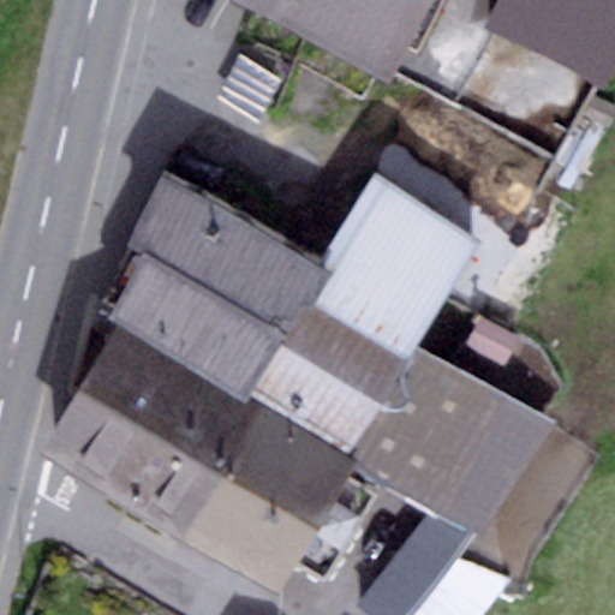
[(233,0),(260,13),(266,0),(233,0)]
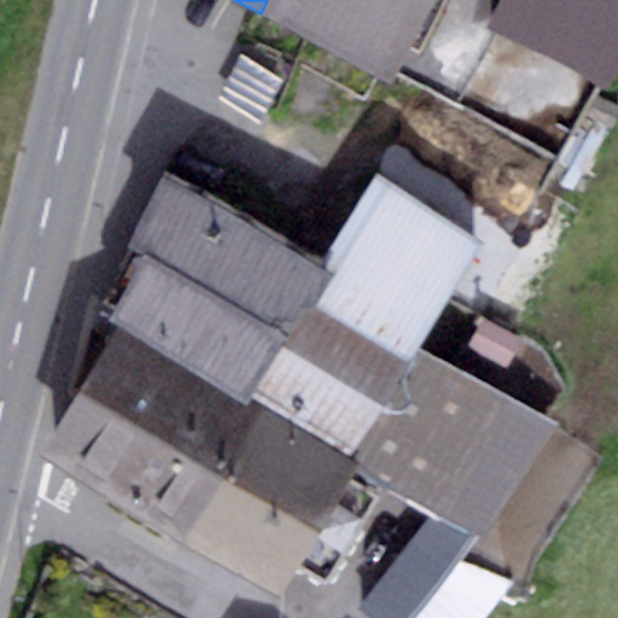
[(617,0),(497,0),(485,24),(607,89),(617,68),(617,0)]
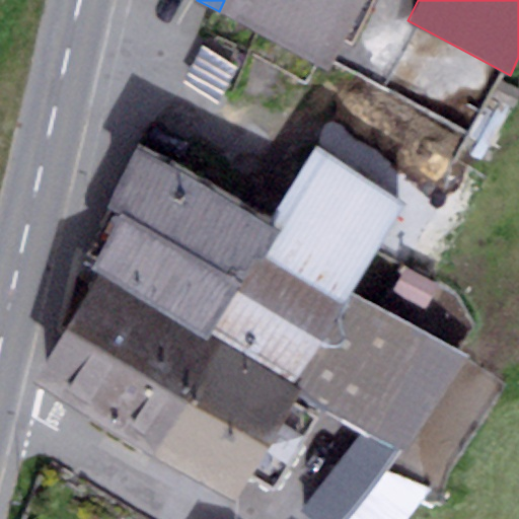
[(217,345),(297,390),(354,292),(406,201),(315,148),(272,224),(206,338),(217,345)]
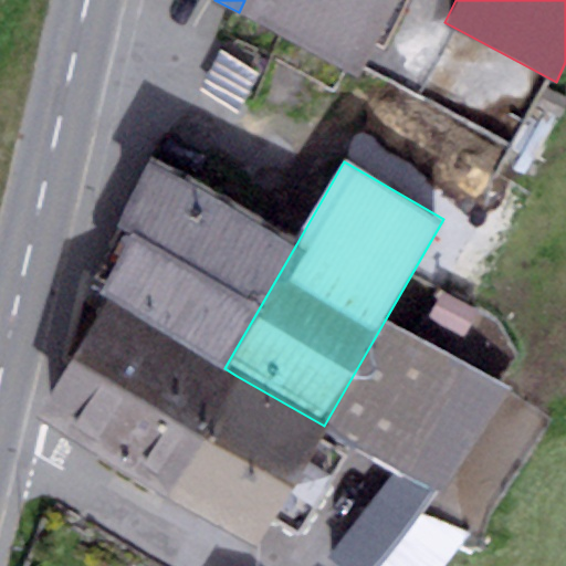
[(96,294),(105,300),(224,368),(296,244),(155,163),(118,226),(132,233),(96,294)]
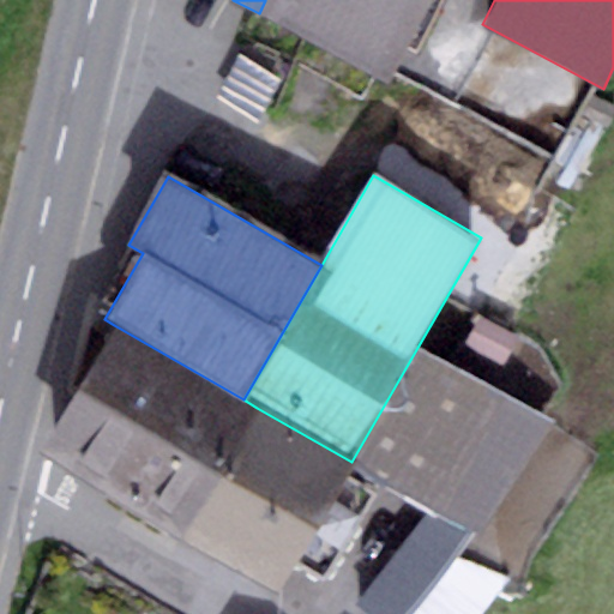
[(257,408),(244,399),(114,325),(38,453),(182,536),(257,408)]
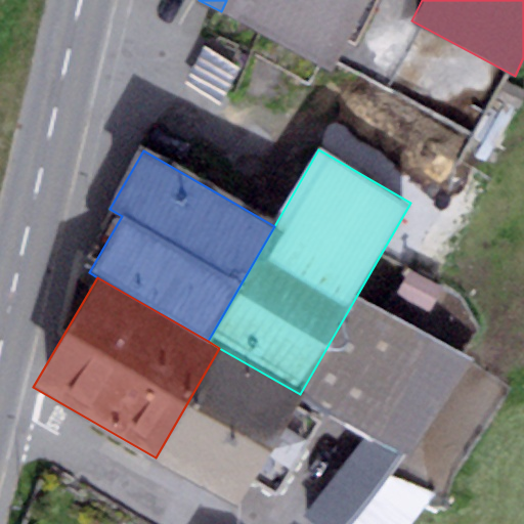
[(470,360),(357,295),(300,394),(412,459),(470,360)]
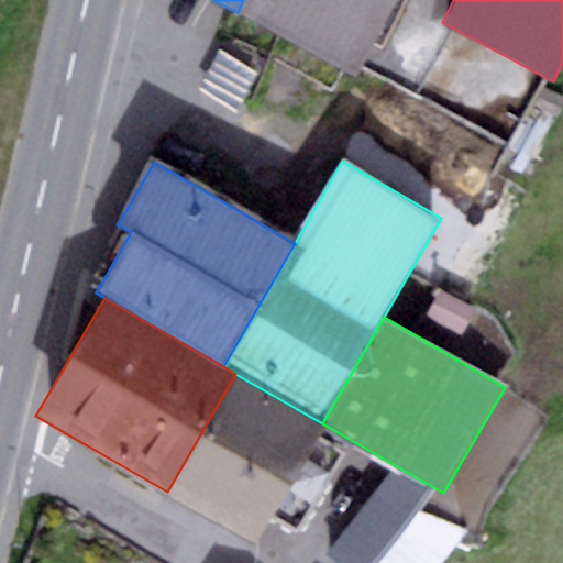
[(253,542),(322,423),(235,374),(167,492),(253,542)]
